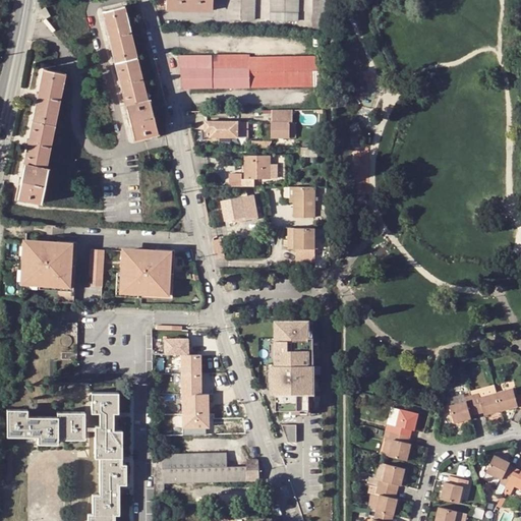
[(213,10),(213,0),(166,0),(167,8),(213,10)]
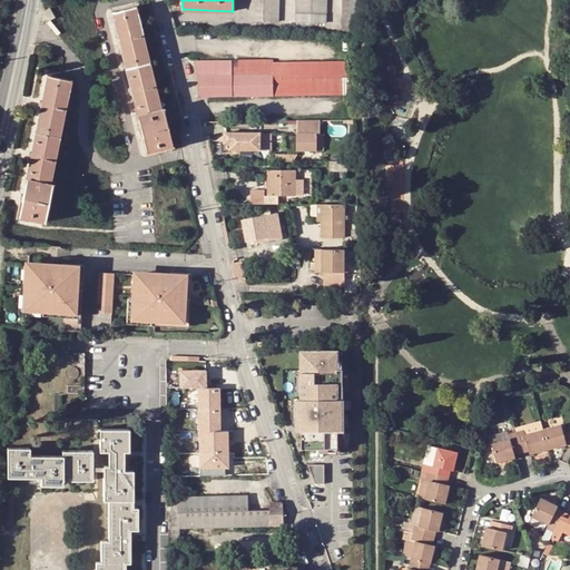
[(277,20),(277,0),(248,0),(248,20),(277,20)]
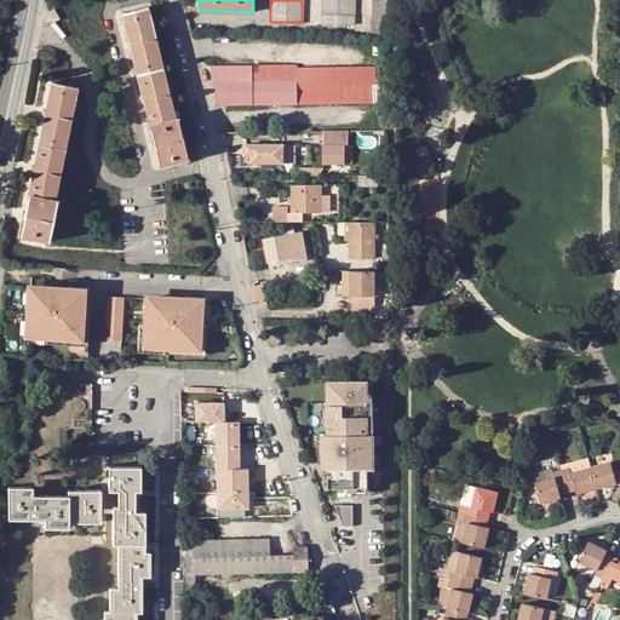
[(322,0),(322,22),(355,23),(355,0),(322,0)]
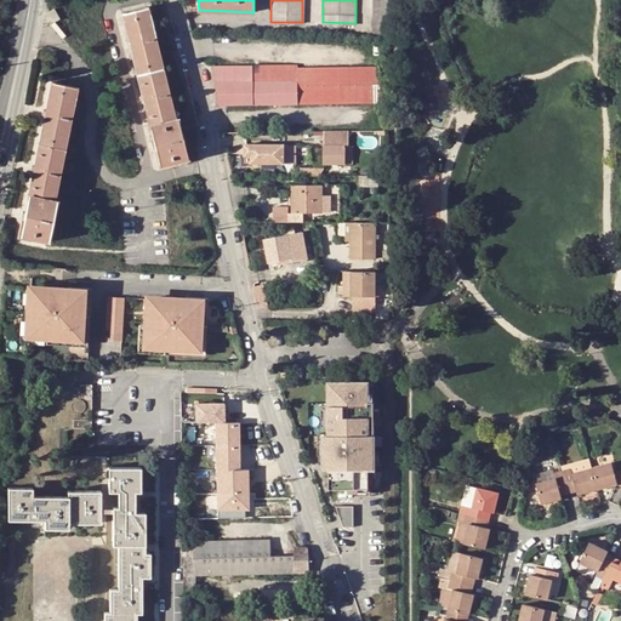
[(389,0),(374,0),(374,33),(389,33),(389,0)]
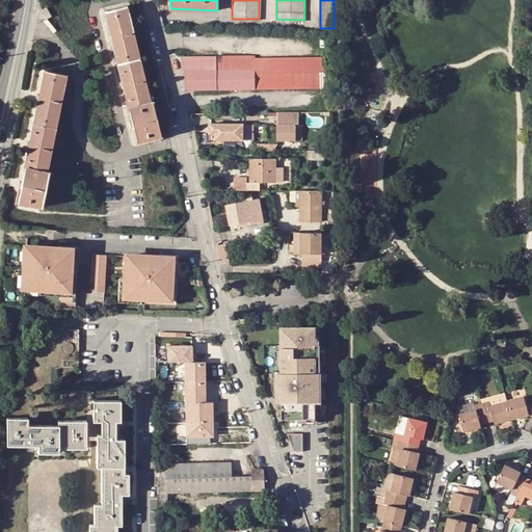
[(150,101),(126,6),(104,10),(137,142),(161,137),(152,101),(150,101)]
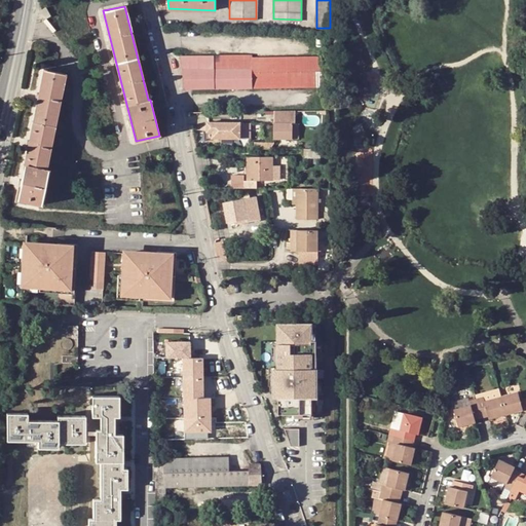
[(44,20),(49,16),(45,8),(40,10),(44,20)]
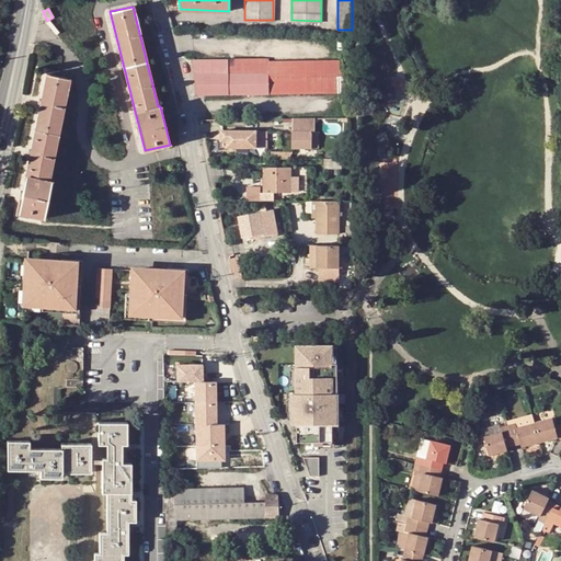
[(344,92),(344,63),(344,60),(270,61),(270,59),(193,59),(198,93),(344,92)]
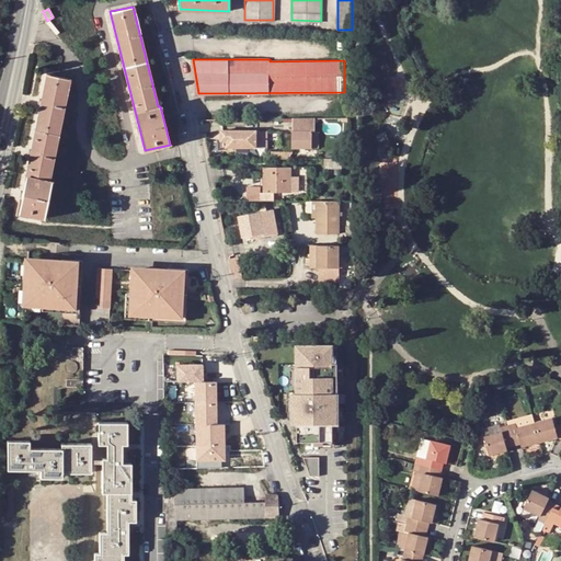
[(47,73),(19,213),(44,219),(53,181),(49,180),(69,78),(47,73)]
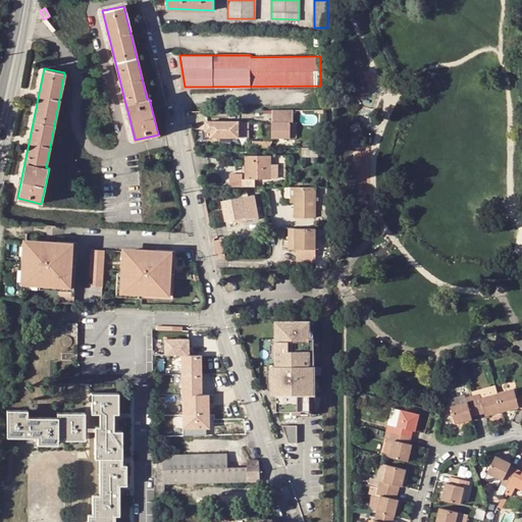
[(292,122),(294,122),(294,109),(272,109),(271,137),(292,138),(292,122)]
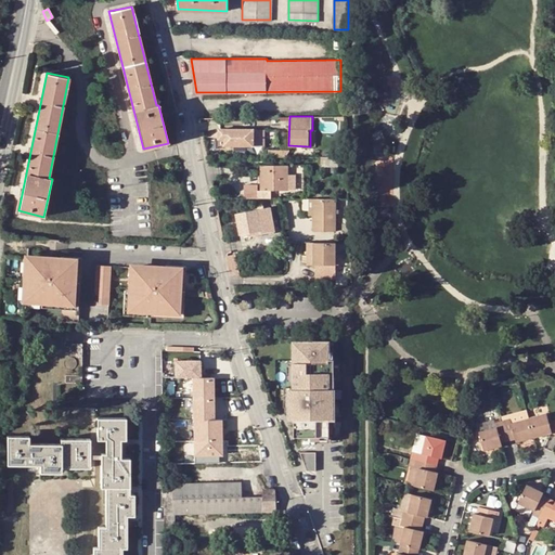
[(220,144),(254,145),(254,128),(219,128),(220,144)]
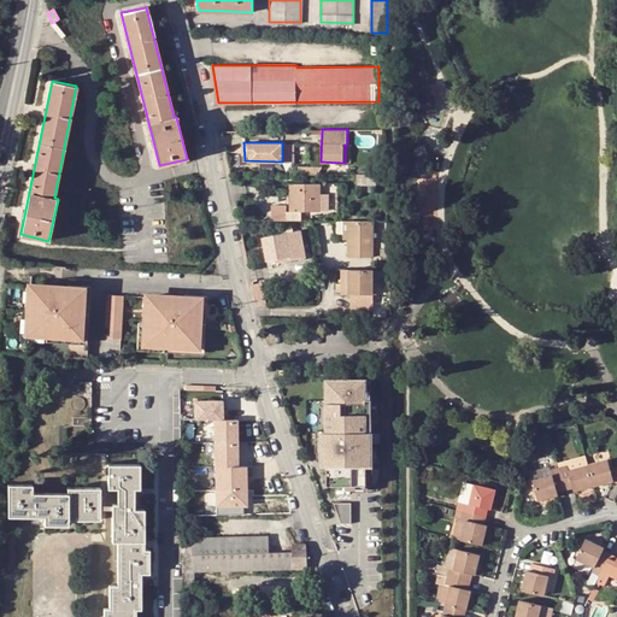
[(294,142),(282,142),(282,162),(294,162),(294,142)]
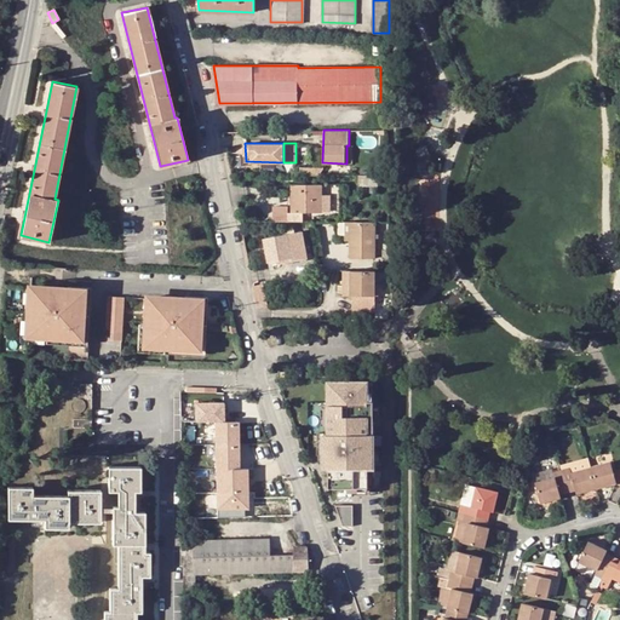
[(291,183),(291,211),(304,211),(320,212),(320,184),(291,183)]
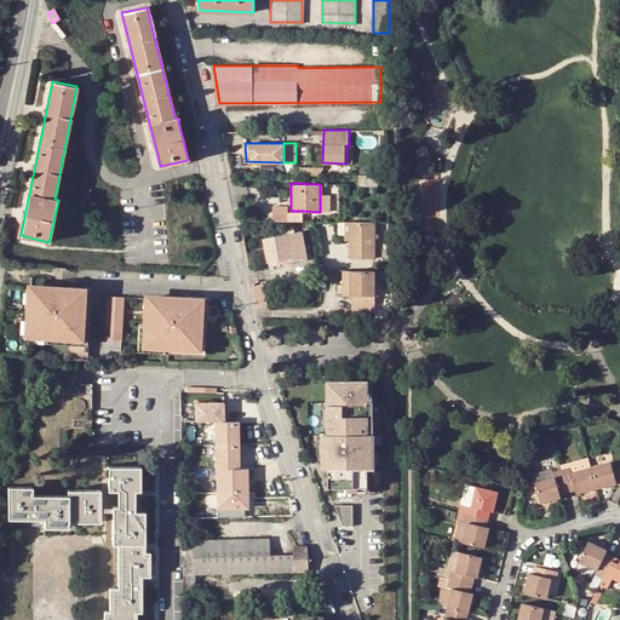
[(303,220),(304,211),(291,211),(288,211),(288,205),(274,204),(273,220),(303,220)]
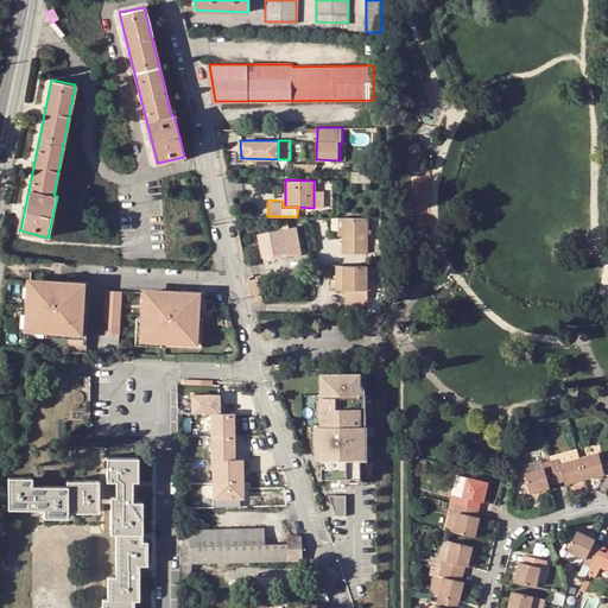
[(343,216),(343,235),(342,252),(368,253),(369,216),(343,216)]
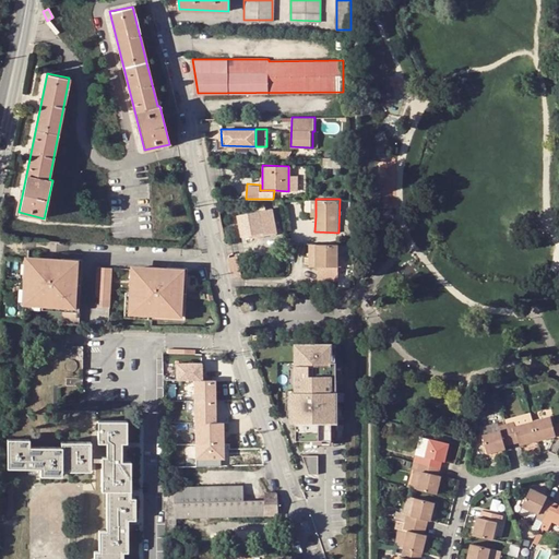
[(253,237),(277,233),(273,209),(238,214),(242,235),(252,234),(253,237)]
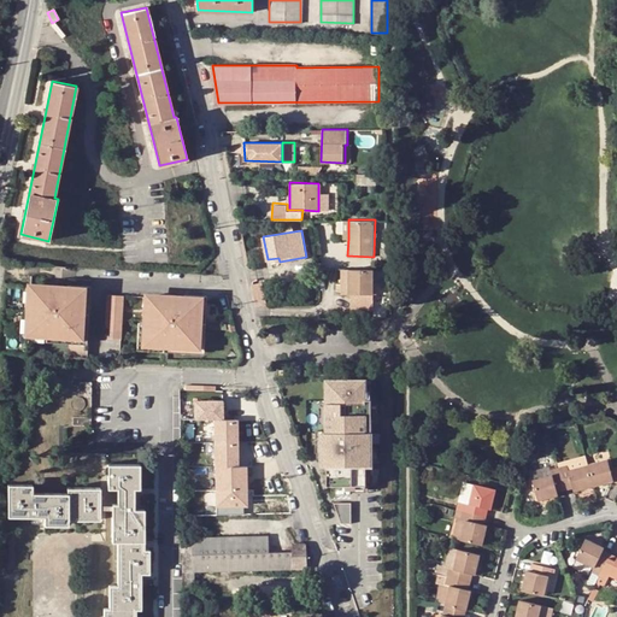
[(350,269),(351,293),(375,293),(375,269),(350,269)]
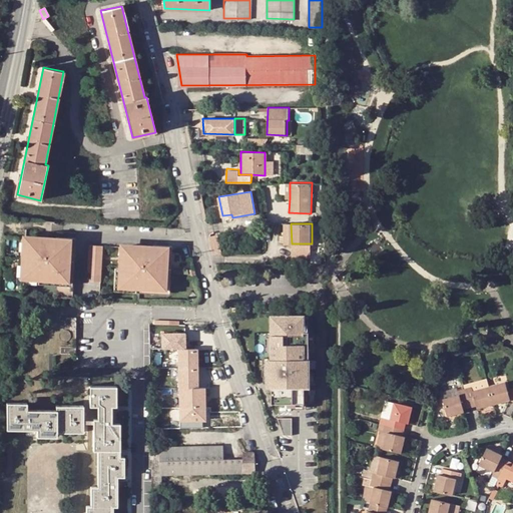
[(213,253),(222,253),(217,235),(210,237),(213,253)]
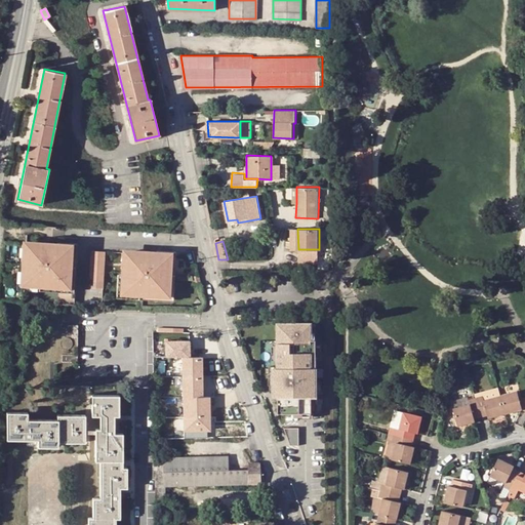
[(67,286),(69,247),(26,245),(23,284),(67,286)]
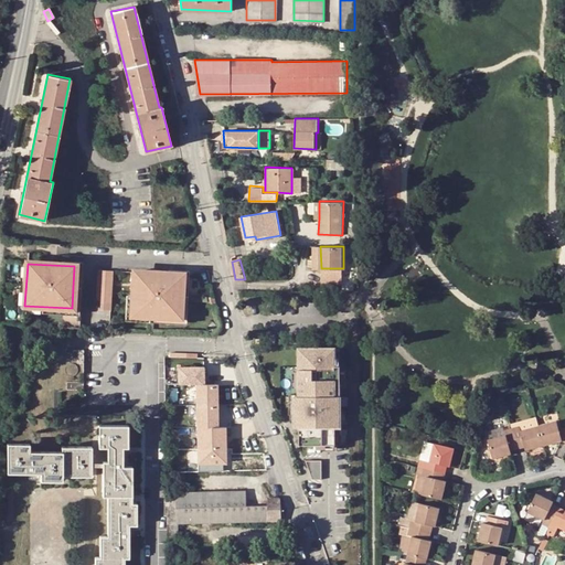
[(109,312),(112,272),(96,270),(94,311),(109,312)]
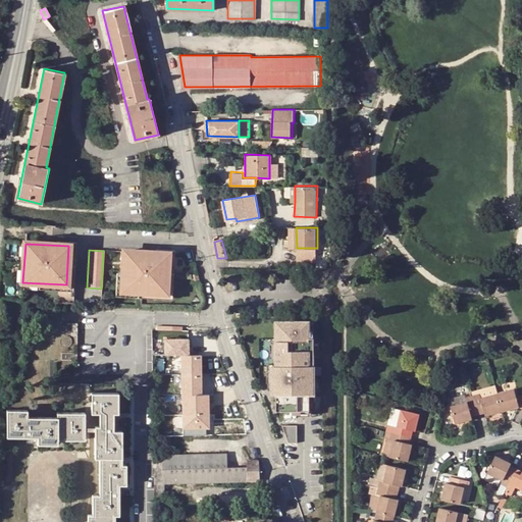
[(165,297),(167,255),(123,252),(120,294),(165,297)]
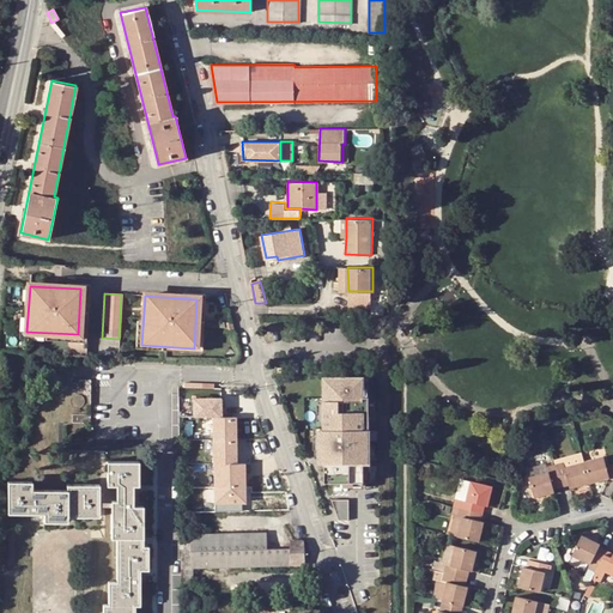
[(364,378),(325,378),(326,432),(320,432),(321,465),(326,465),(326,473),(326,483),(364,483),(364,472),(370,472),(370,398),(364,398),(364,378)]
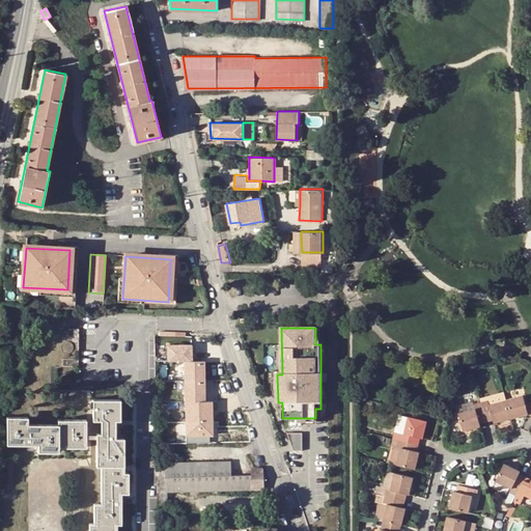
[(70,330),(68,338),(76,338),(79,338),(79,334),(79,330),(70,330)]
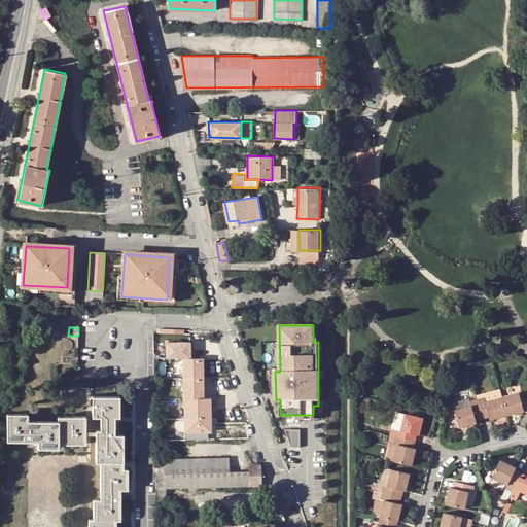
[(204,357),(183,358),(184,432),(212,431),(211,397),(205,398),(204,357)]
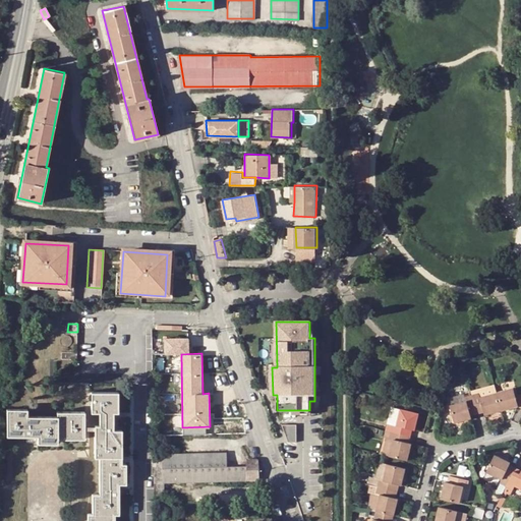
[(502,411),(520,406),(520,394),(516,392),(515,389),(498,393),(502,411)]
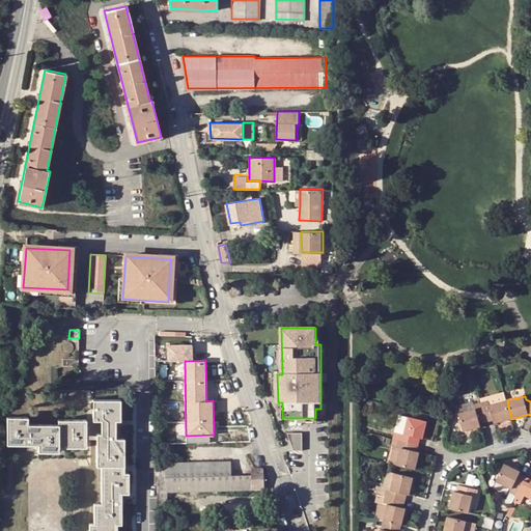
[(120,420),(120,400),(93,400),(93,420),(103,421),(103,435),(98,435),(98,438),(98,467),(103,467),(103,505),(95,505),(95,525),(90,525),(90,530),(117,530),(118,525),(122,525),(121,504),(118,504),(118,494),(121,494),(130,495),(130,474),(124,474),(123,439),(116,439),(113,439),(112,428),(116,427),(116,421),(120,420)]
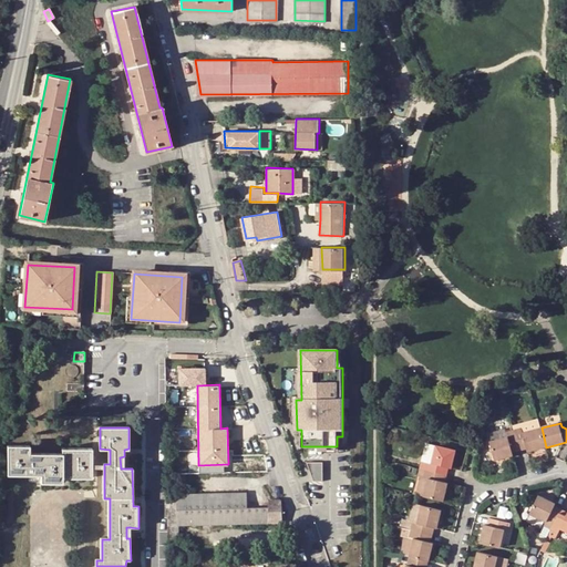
[(518,447),(527,445),(528,450),(528,452),(546,447),(542,428),(524,433),(523,429),(514,431),(518,447)]
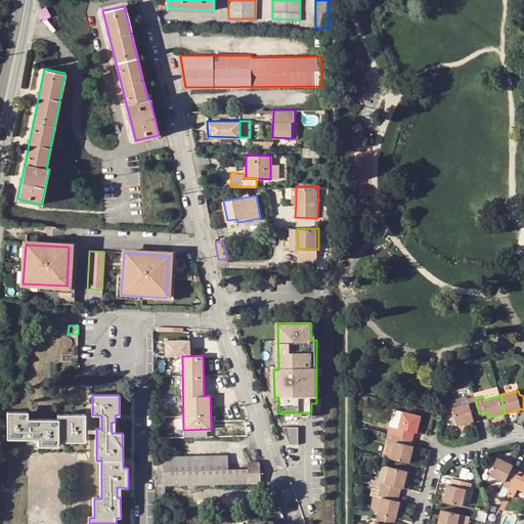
[(474,422),(474,420),(472,416),(479,413),(475,398),(468,400),(469,403),(452,408),(457,427),(474,422)]
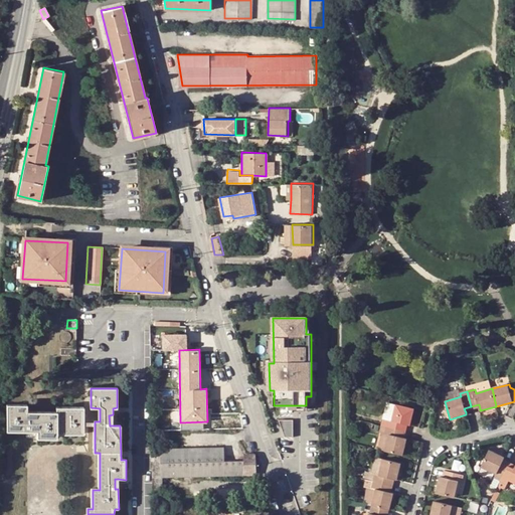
[(404,424),(410,425),(414,408),(396,404),(393,420),(388,419),(386,427),(401,431),(402,431),(404,424)]
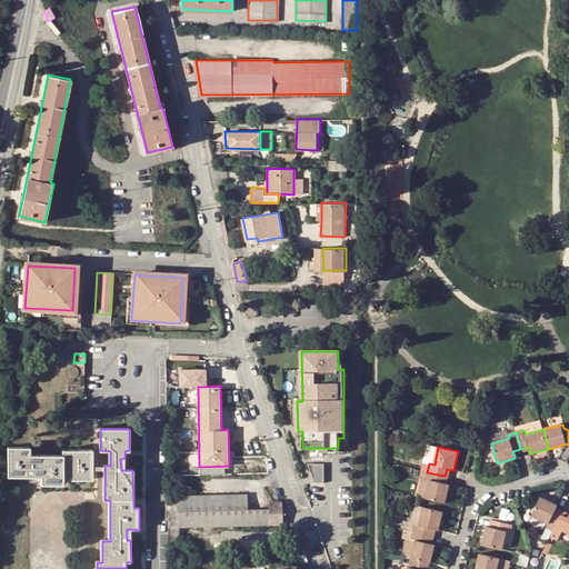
[(9,448),(9,477),(30,477),(30,472),(42,472),(42,477),(42,485),(63,485),(63,480),(92,480),(92,469),(92,466),(92,450),(62,451),(63,455),(30,455),(30,448),(9,448)]
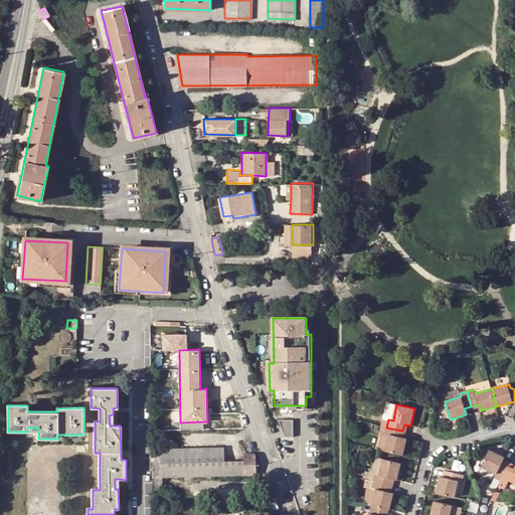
[(294,419),(279,419),(286,437),(294,438),(294,419)]
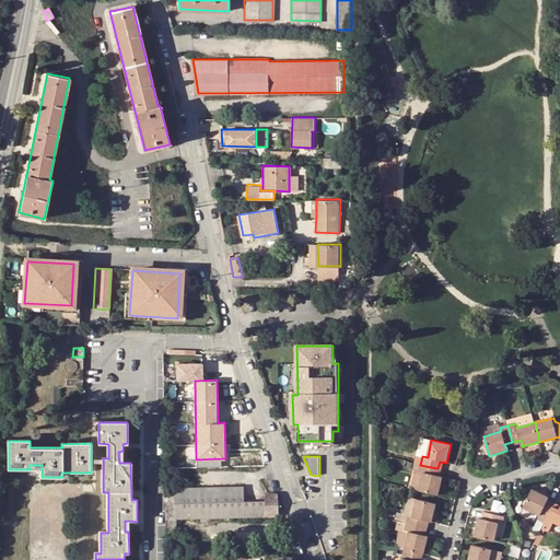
[(416,471),(423,474),(419,491),(439,496),(443,478),(435,476),(438,468),(436,468),(420,465),(418,464),(416,471)]
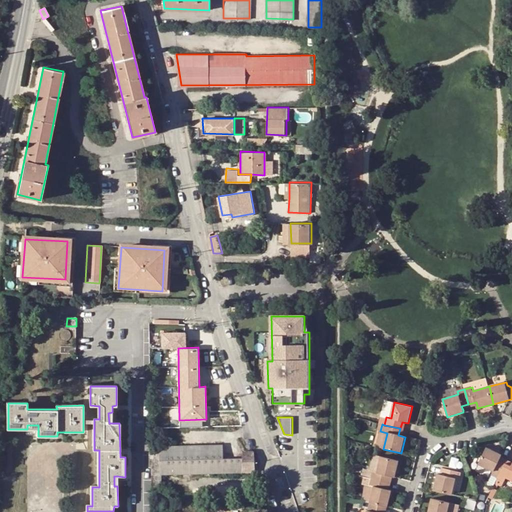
[(152,475),(163,475),(256,472),(255,452),(243,452),(243,459),(224,459),(224,445),(151,447),(152,475)]
